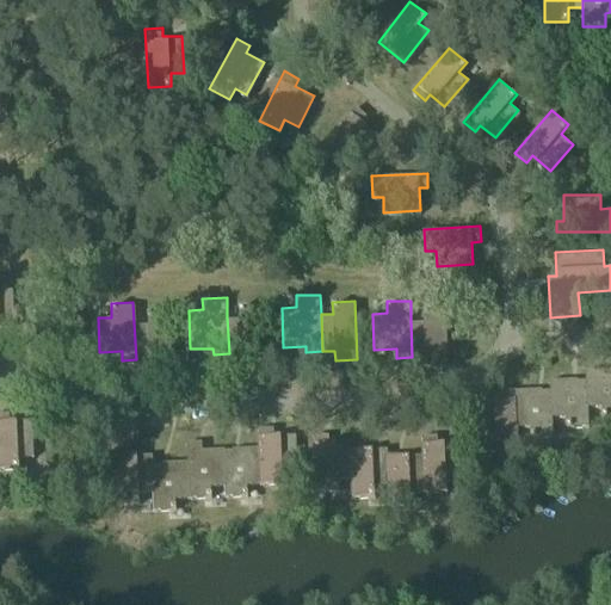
[(239,316),(227,316),(229,353),(242,353),(242,364),(264,363),(261,303),(239,304),(239,316)]
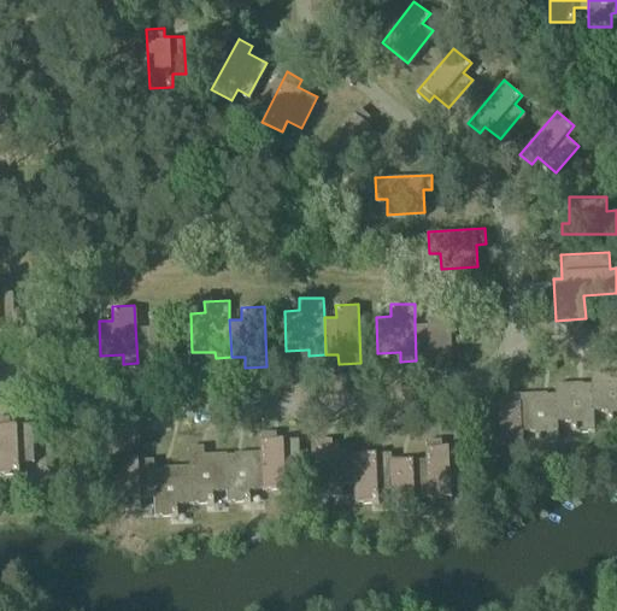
[(427,323),(415,323),(416,360),(429,360),(430,370),(452,369),(450,310),(427,311),(427,323)]
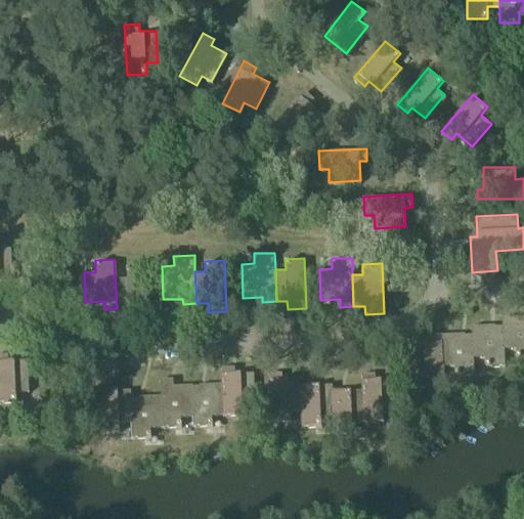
[(127,275),(115,276),(117,308),(129,307),(129,316),(148,316),(146,266),(126,267),(127,275)]
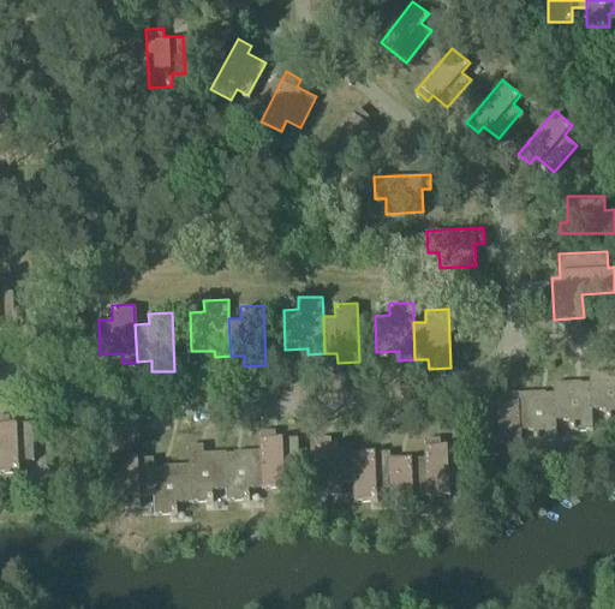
[(614,368),(590,370),(590,381),(592,407),(605,406),(607,418),(614,417),(614,368)]
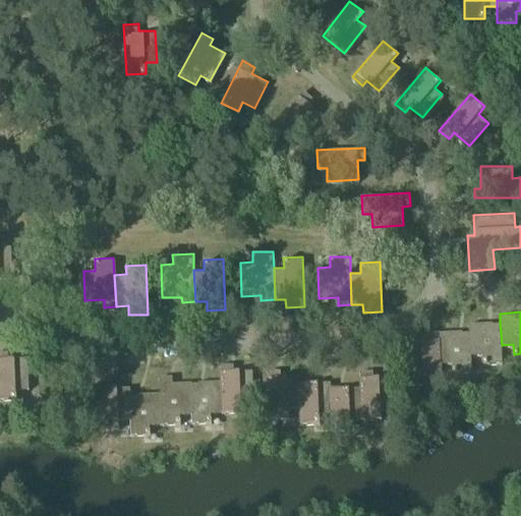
[(501,345),(502,345),(500,323),(493,323),(493,321),(468,322),(469,331),(471,353),(481,352),(482,362),(502,361),(501,345)]
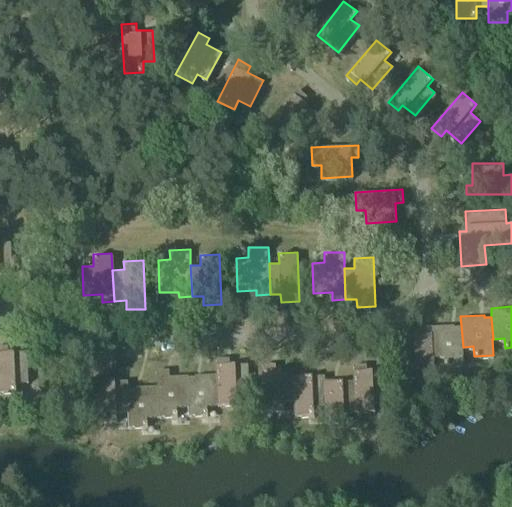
[(430,325),(431,332),(433,355),(444,354),(445,365),(464,364),(462,347),(463,347),(461,325),(454,325),(454,324),(430,325)]
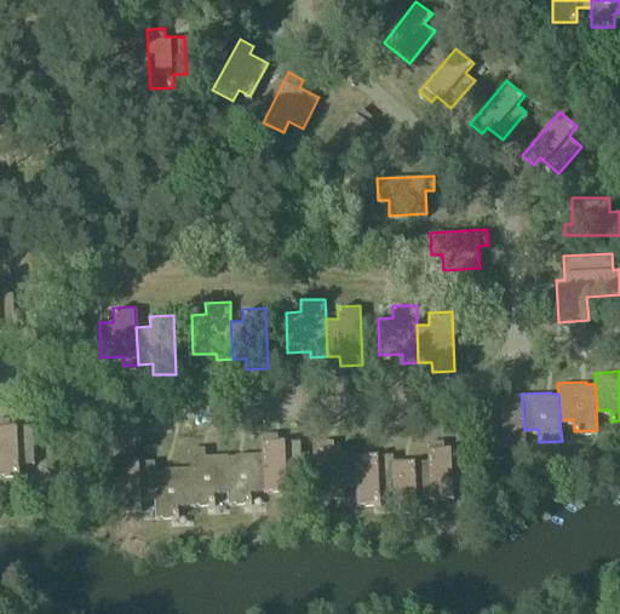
[(524,430),(522,402),(486,403),(487,441),(501,440),(503,453),(526,451),(524,430)]
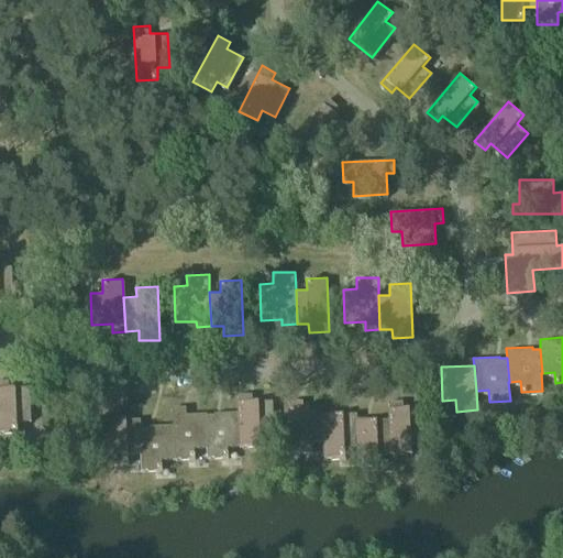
[(0,379),(0,430),(18,431),(18,418),(30,418),(30,385),(9,385),(9,380),(0,379)]
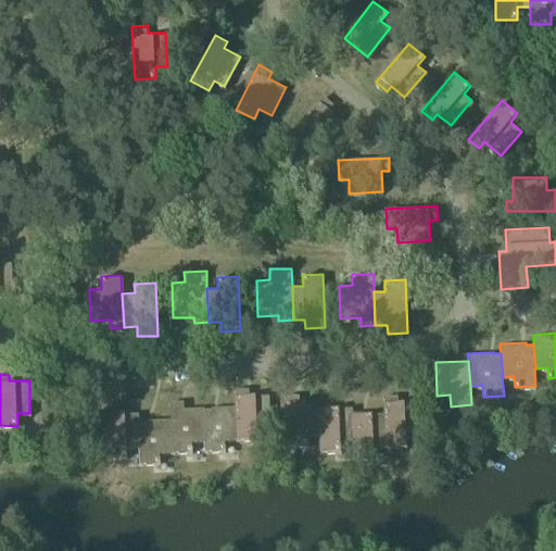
[(235,387),(236,405),(236,439),(257,439),(257,427),(272,426),(269,392),(250,393),(249,387),(235,387)]
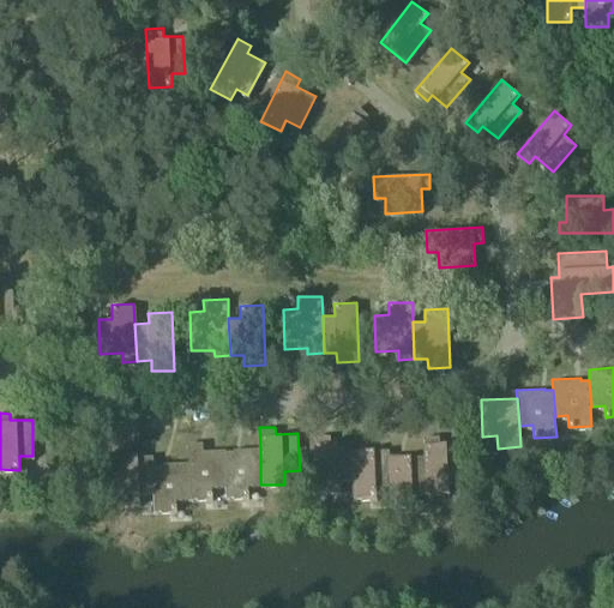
[(353,477),(353,449),(353,441),(330,441),(330,433),(315,434),(317,492),(339,491),(339,477),(353,477)]
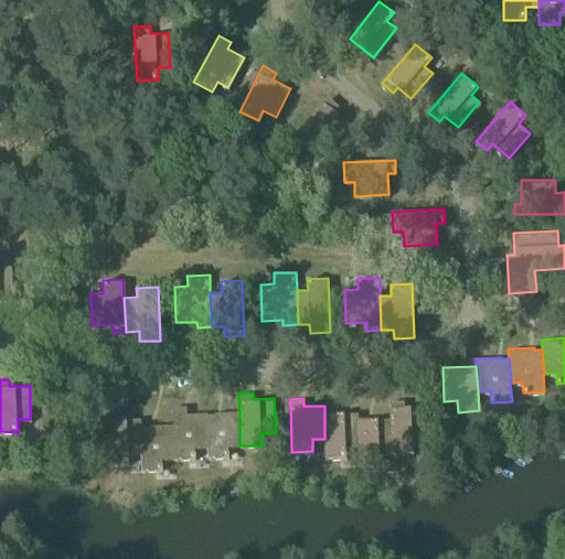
[(391,399),(391,419),(391,451),(413,451),(413,441),(426,440),(425,406),(405,406),(405,399),(391,399)]
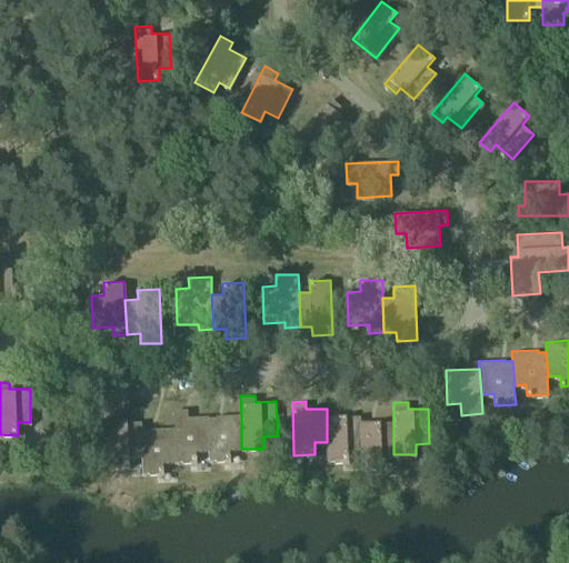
[(175,409),(176,428),(176,461),(197,460),(196,449),(210,449),(209,418),(209,415),(189,416),(188,409),(175,409)]
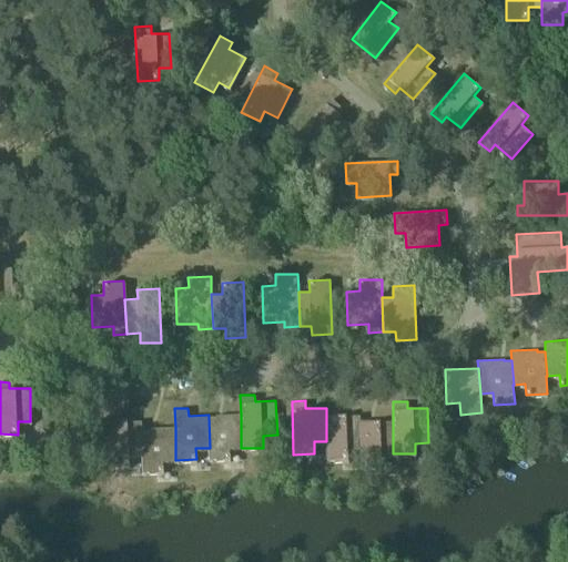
[(241,448),(241,414),(216,415),(216,416),(209,417),(210,448),(210,459),(230,459),(230,448),(241,448)]
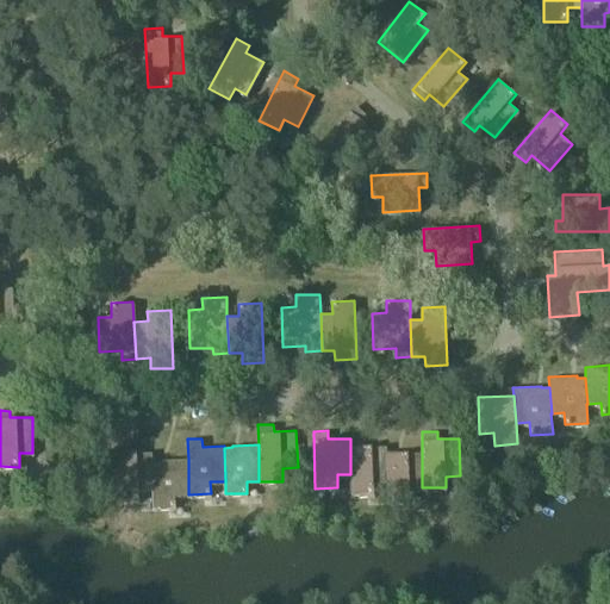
[(387,446),(350,446),(350,474),(350,494),(373,493),(373,481),(388,481),(387,453),(387,446)]
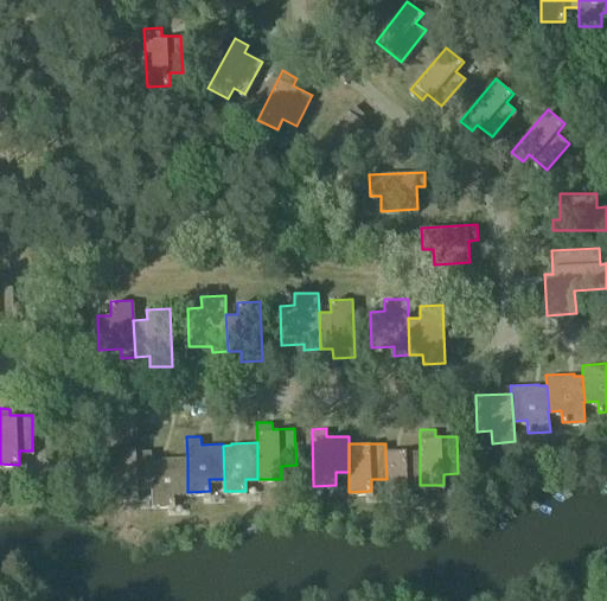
[(153,486),(152,459),(152,448),(114,449),(116,499),(139,498),(138,486),(153,486)]
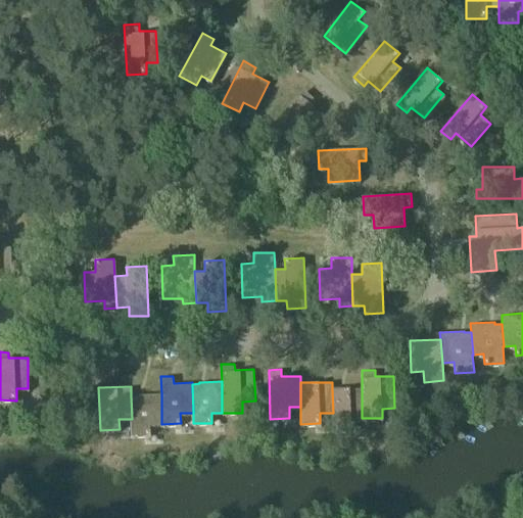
[(362,418),(362,388),(332,388),(333,413),(333,429),(351,429),(351,418),(362,418)]
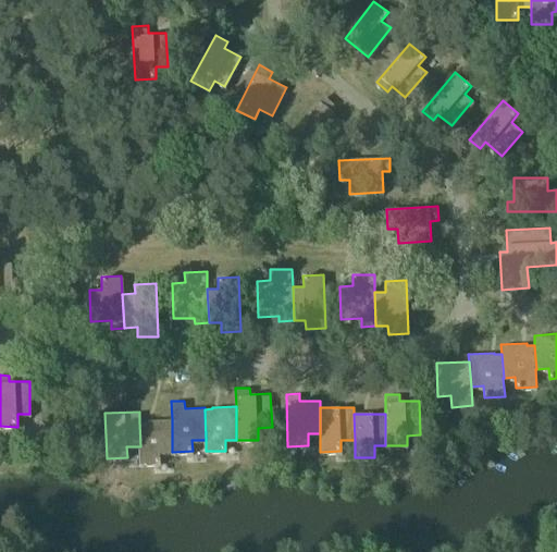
[(139,421),(140,446),(140,463),(160,463),(160,452),(172,452),(172,419),(147,420),(147,421),(139,421)]
